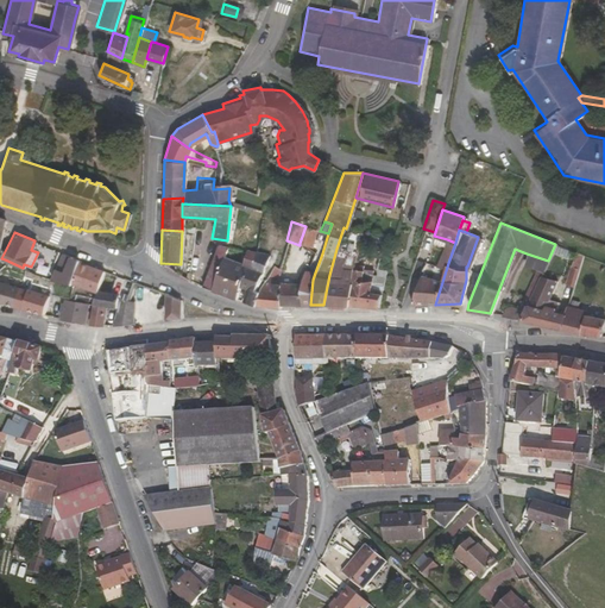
[(447,239),(439,265),(442,267),(443,262),(448,263),(455,243),(447,239)]
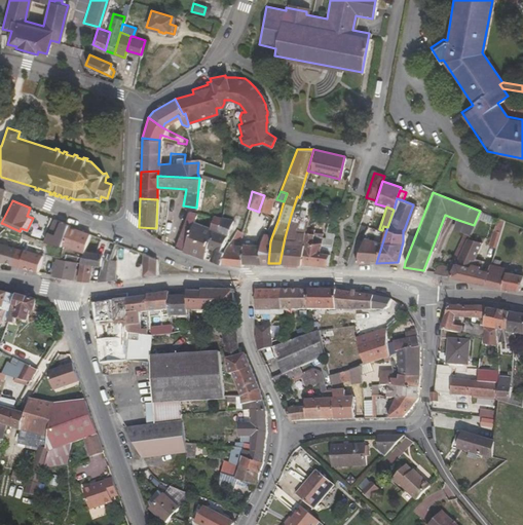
[(184,222),(196,213),(197,213),(186,211),(184,222)]
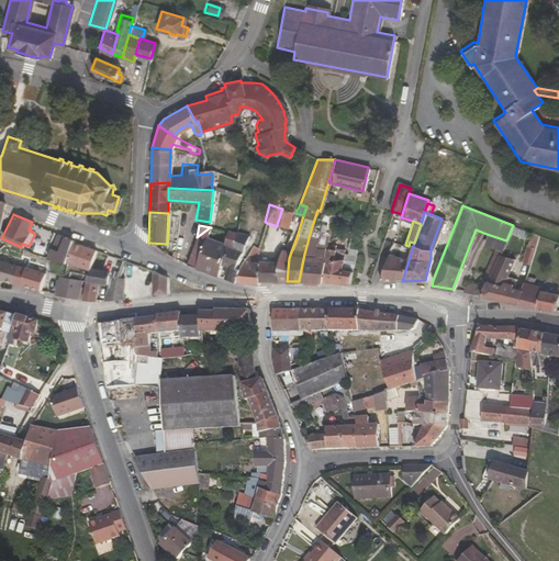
[(210,227),(197,237),(194,267),(216,275),(220,265),(228,242),(234,244),(236,232),(224,229),(223,239),(209,236),(210,227)]
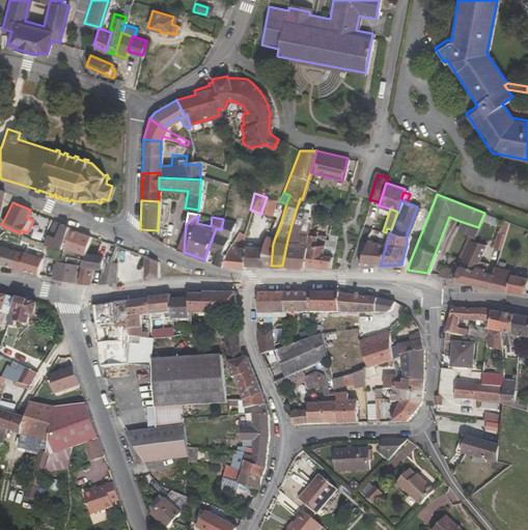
[(282,266),(303,267),(306,234),(300,235),(302,218),(294,217),(287,240),(282,266)]
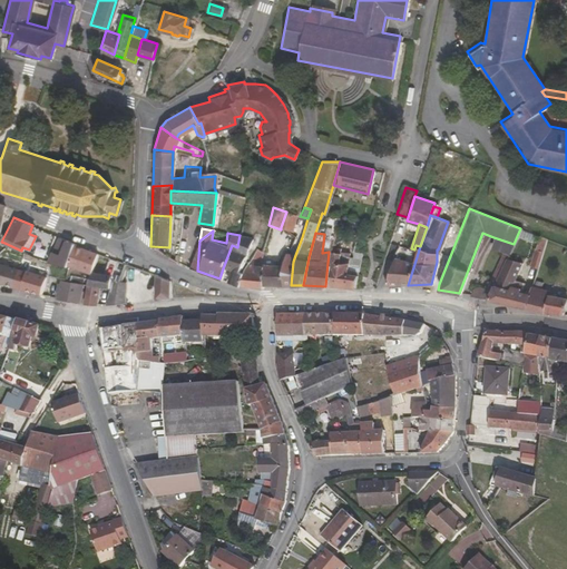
[(226,281),(238,285),(242,270),(251,237),(240,235),(237,247),(232,245),(223,268),(230,271),(226,281)]
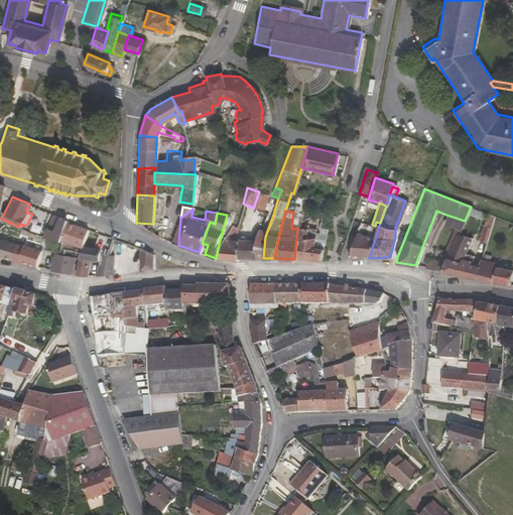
[(67,220),(52,214),(44,236),(59,240),(66,222),(67,220)]
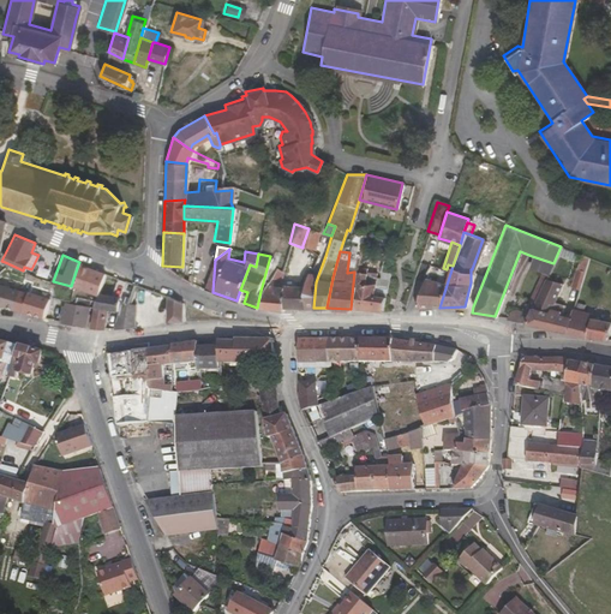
[(528,267),(539,273),(546,275),(547,275),(553,263),(532,256),(528,267)]
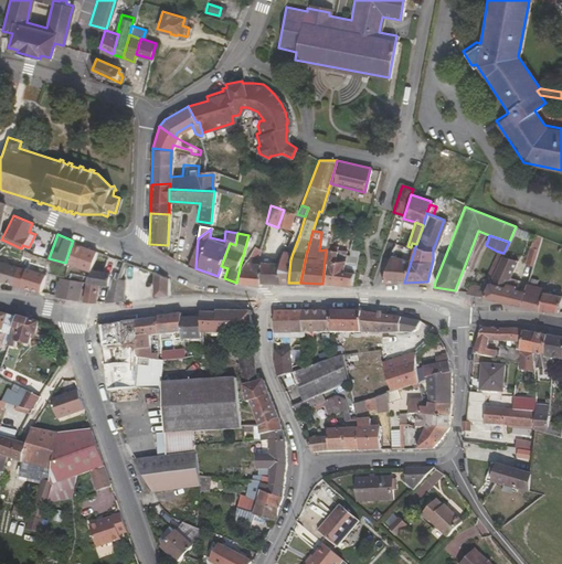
[(531,267),(539,237),(532,235),(523,264),(531,267)]
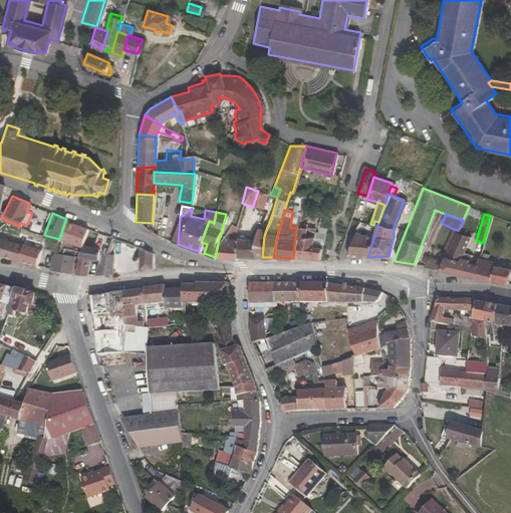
[(59,239),(80,245),(86,228),(65,221),(59,239)]
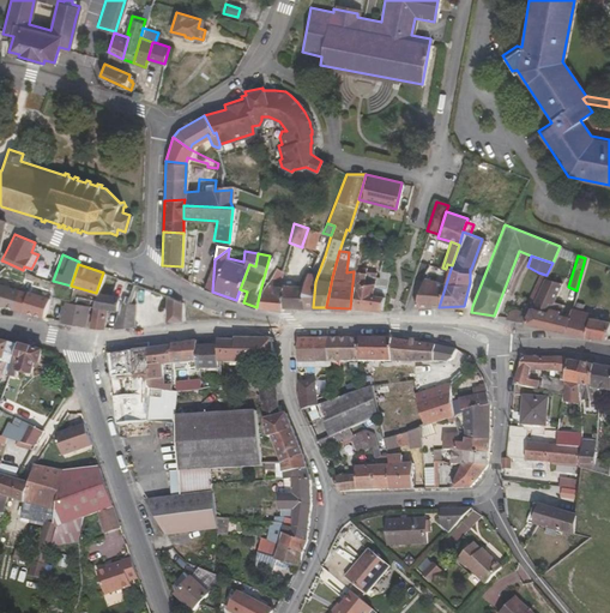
[(447,264),(446,269),(442,268),(428,264),(412,307),(439,307),(452,265),(447,264)]
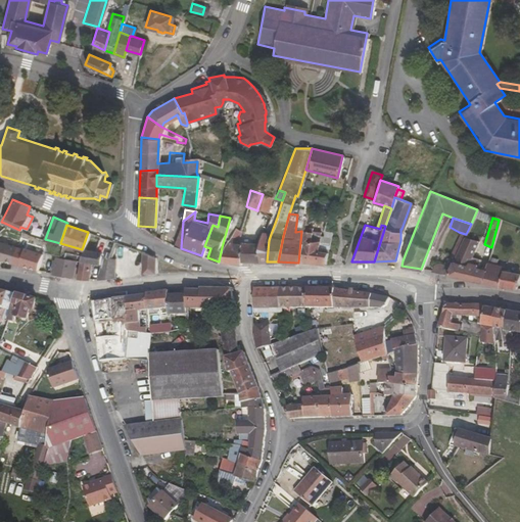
[(240,265),(240,262),(250,262),(252,242),(235,241),(239,230),(233,227),(222,247),(219,262),(240,265)]
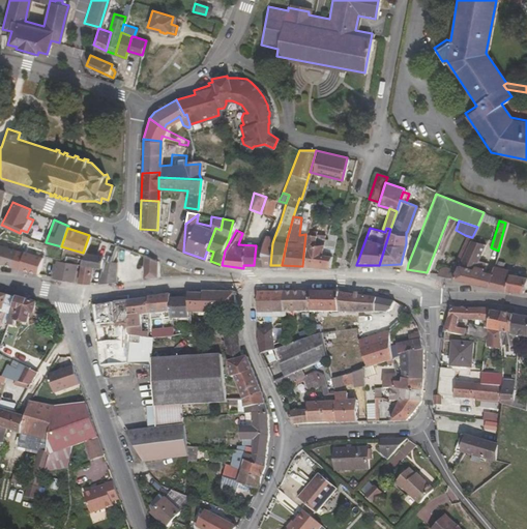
[(328,267),(335,234),(327,233),(322,254),(317,253),(319,236),(305,234),(302,266),(328,267)]
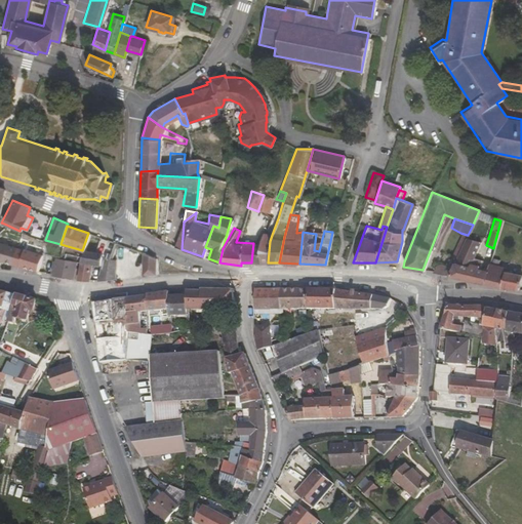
[(114,241),(88,233),(82,250),(102,253),(101,255),(103,256),(108,257),(114,241)]
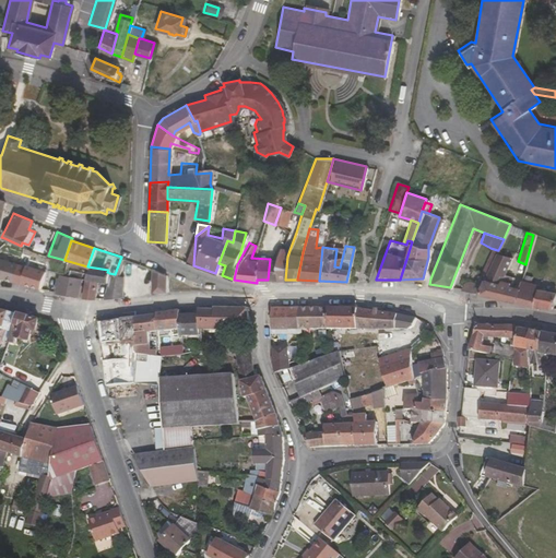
[(276,257),(276,259),(275,280),(285,280),(287,257),(290,250),(280,248),(276,257)]
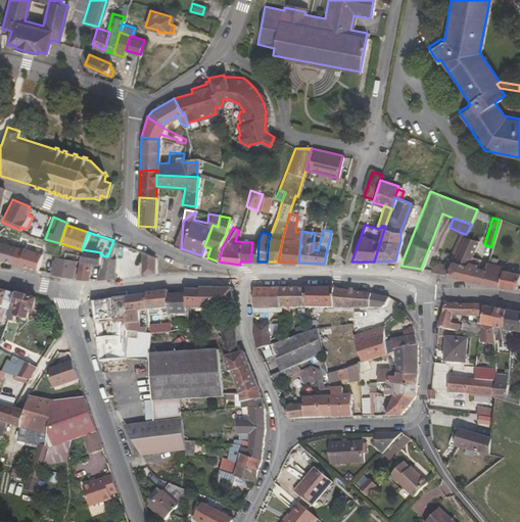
[(452,255),(457,257),(458,254),(464,237),(465,234),(459,232),(452,255)]
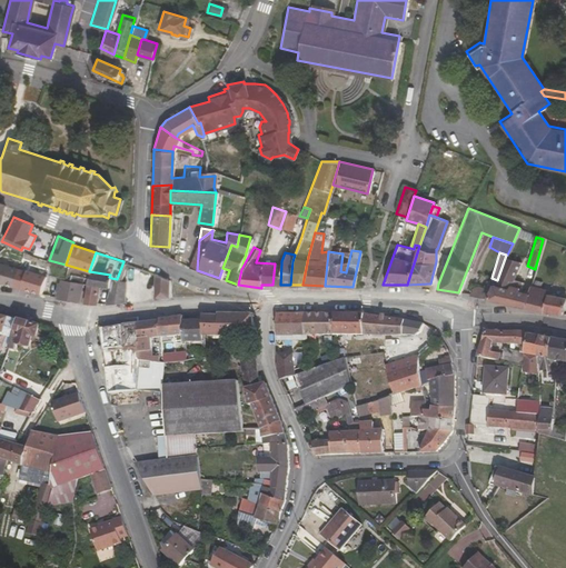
[(515,282),(520,263),(505,258),(498,277),(515,282)]
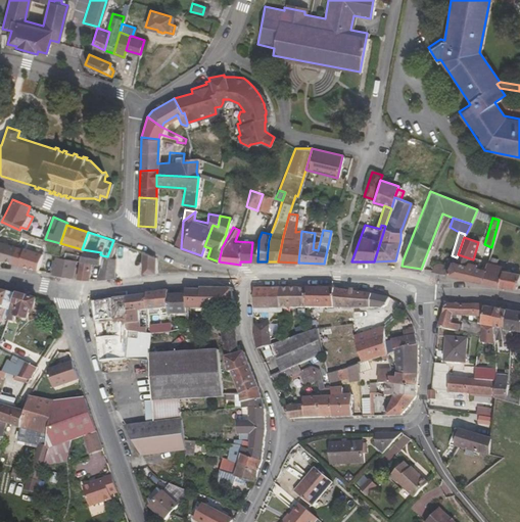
[(258,242),(252,242),(250,262),(257,262),(258,242)]
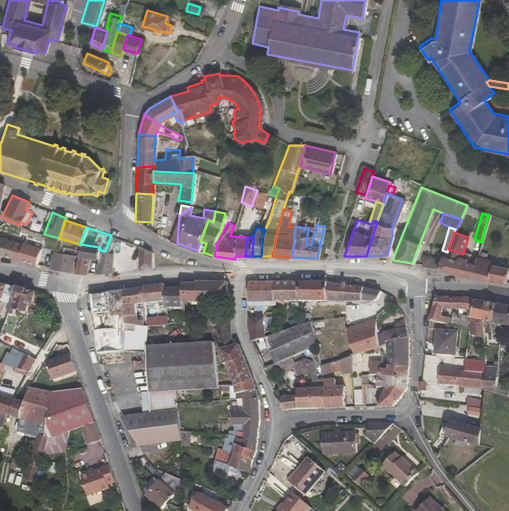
[(20,238),(16,246),(26,251),(30,241),(20,238)]
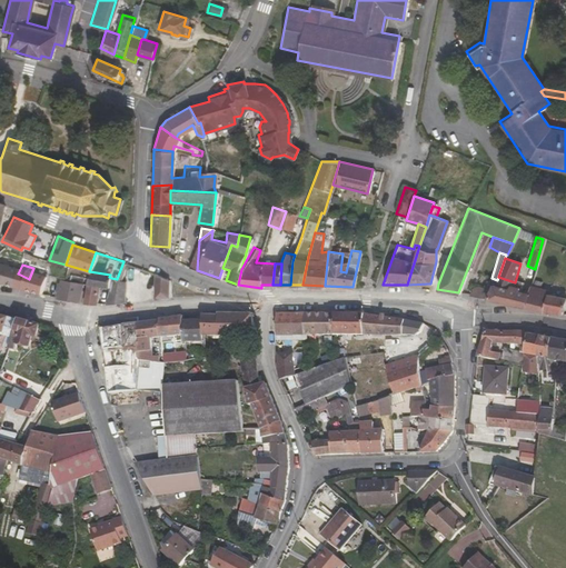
[(105,276),(109,277),(110,275),(89,271),(87,278),(88,278),(82,302),(103,304),(105,299),(100,298),(105,276)]
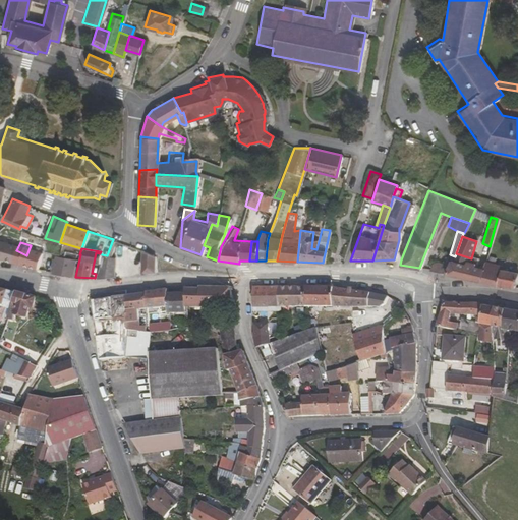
[(154,255),(140,249),(141,273),(154,271),(154,255)]
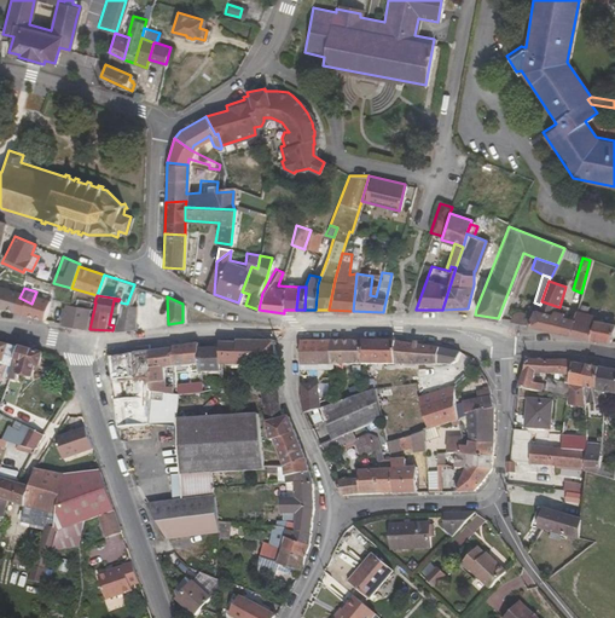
[(45,321),(50,299),(41,298),(36,318),(45,321)]
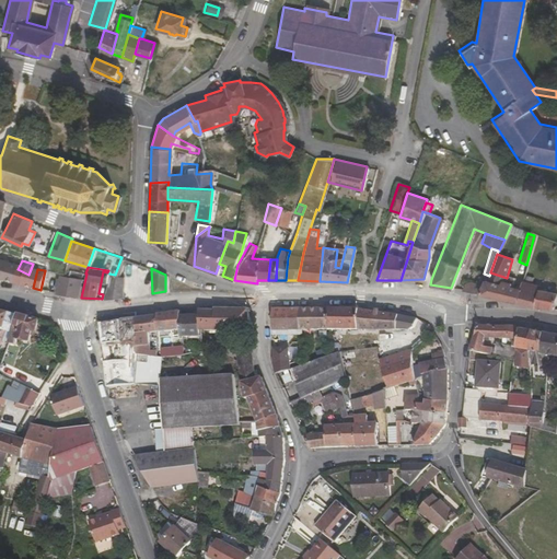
[(107,272),(103,271),(99,293),(103,294),(102,299),(122,297),(109,274),(107,272)]
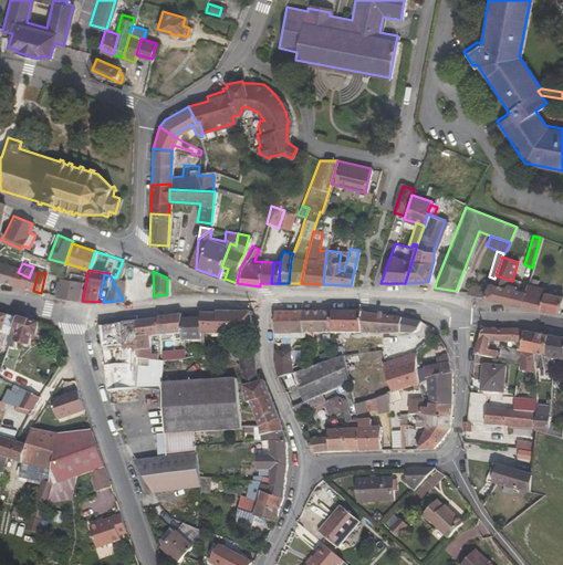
[(512,281),(496,275),(494,279),(489,276),(486,285),(492,288),(489,299),(520,305),(523,294),(514,291),(518,282),(512,281)]
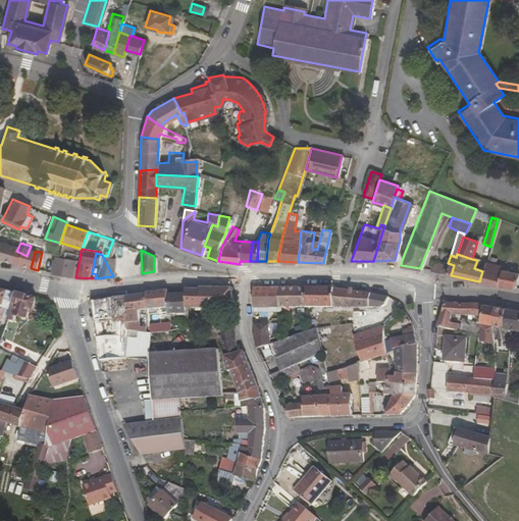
[(50,272),(70,276),(72,260),(52,256),(50,272)]
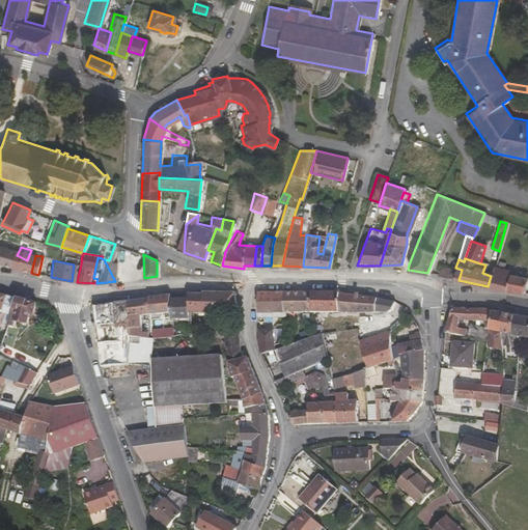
[(505,290),(505,289),(522,293),(526,278),(509,274),(500,272),(501,269),(503,261),(495,260),(491,276),(488,286),(505,290)]
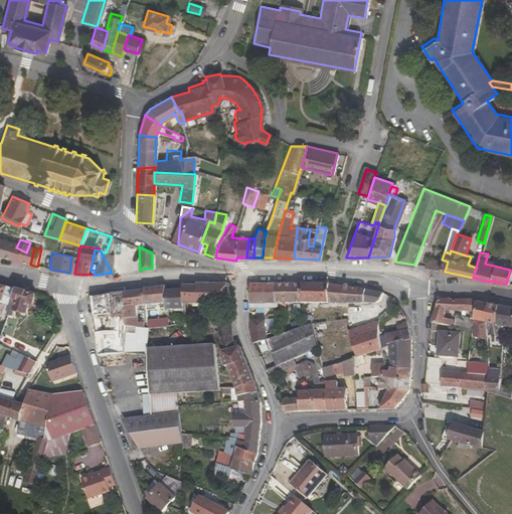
[(442,261),(434,259),(430,262),(428,268),(439,271),(442,261)]
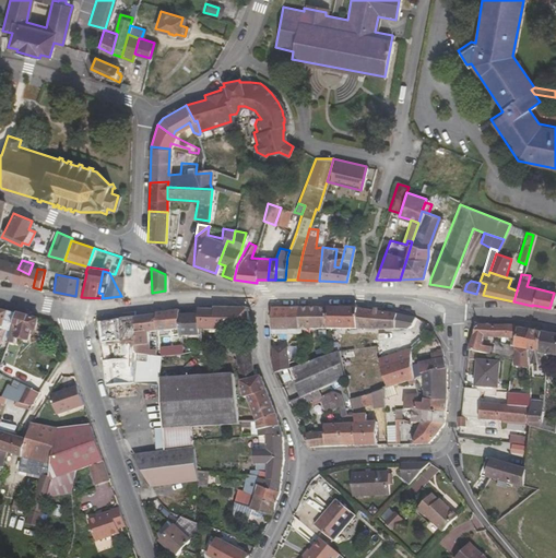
[(476,294),(483,295),(486,284),(480,282),(480,283),(476,294)]
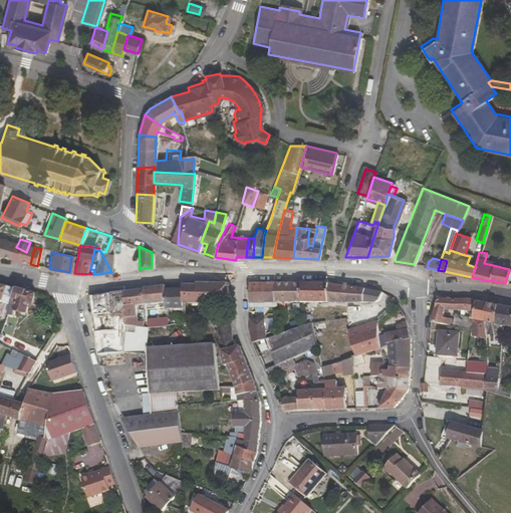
[(182,301),(227,303),(226,282),(196,282),(195,284),(181,283),(181,289),(182,301)]
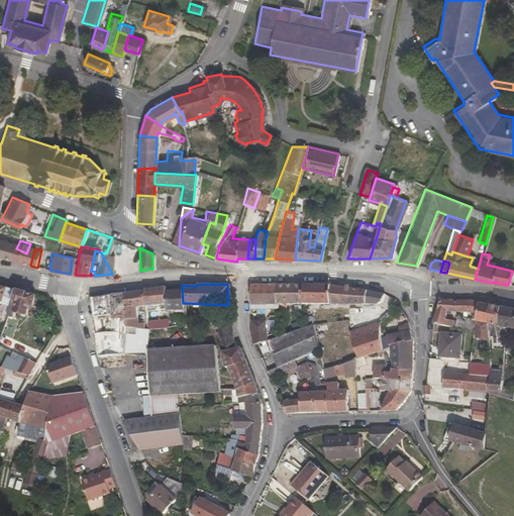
[(249,285),(249,308),(276,305),(276,300),(278,300),(276,285),(249,285)]
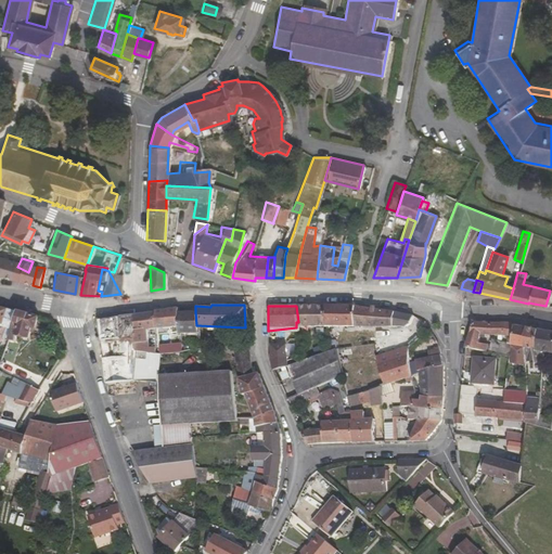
[(324,323),(324,306),(296,306),(298,322),(324,323)]
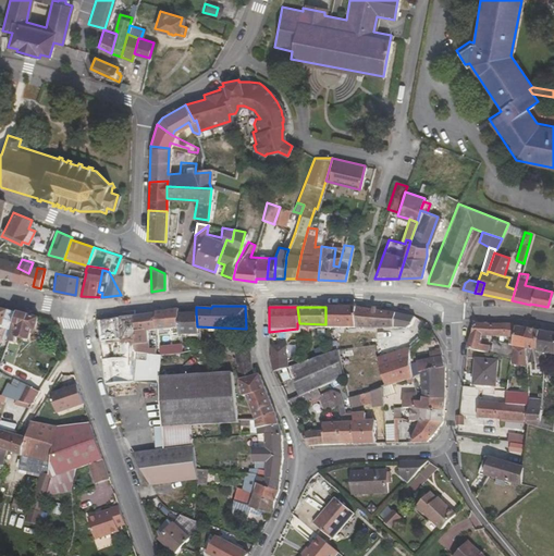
[(325,307),(325,324),(405,325),(414,321),(420,316),(356,307),(325,307)]
